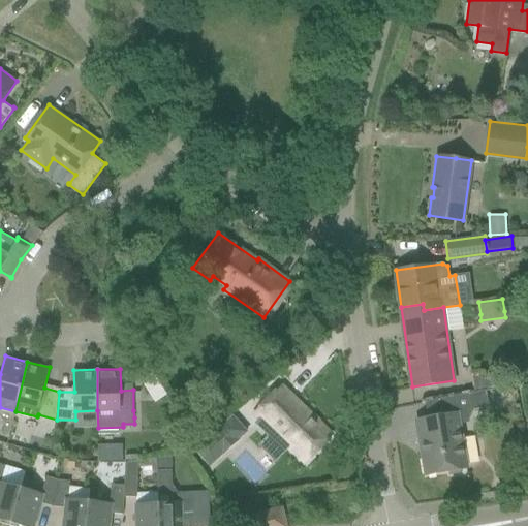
[(141,378),(155,400),(167,393),(153,371),(141,378)]
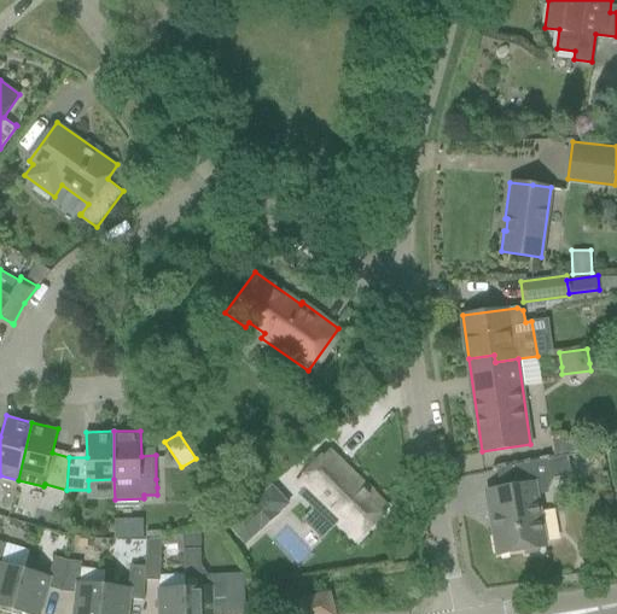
[(564,433),(551,434),(554,456),(585,450),(582,436),(569,438),(564,433)]
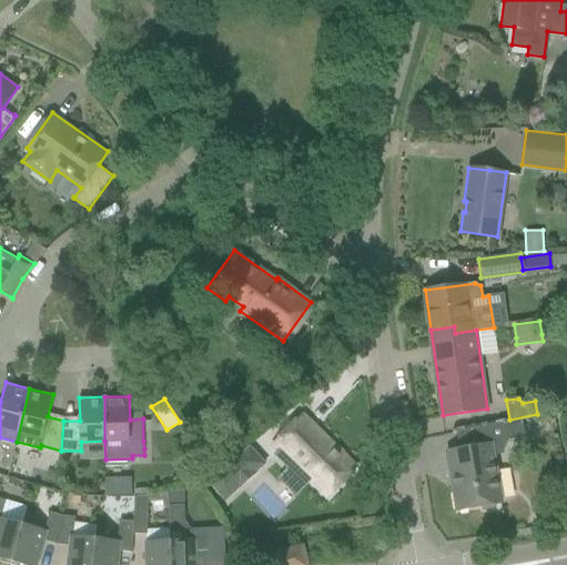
[(303,414),(274,443),(328,496),(356,467),(303,414)]
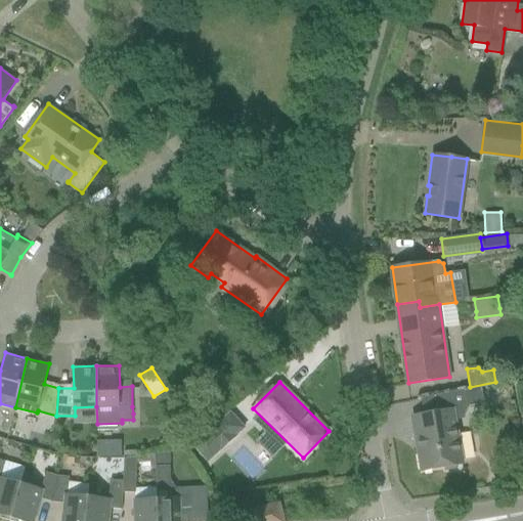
[(469,388),(466,388),(468,404),(469,404),(484,401),(481,385),(469,388)]
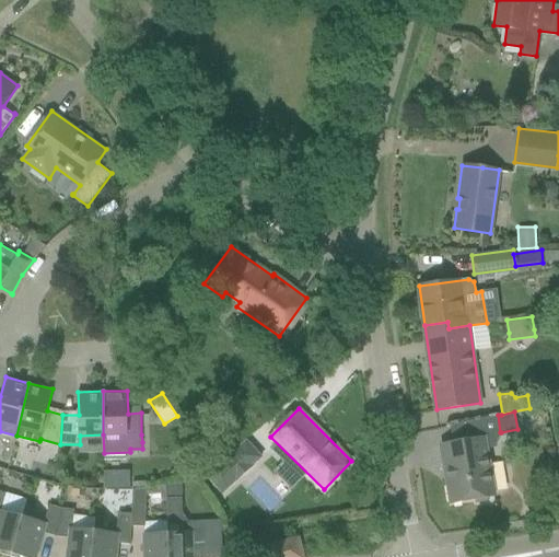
[(453,441),(441,443),(452,501),(476,498),(476,501),(489,499),(489,496),(495,495),(485,436),(453,441)]
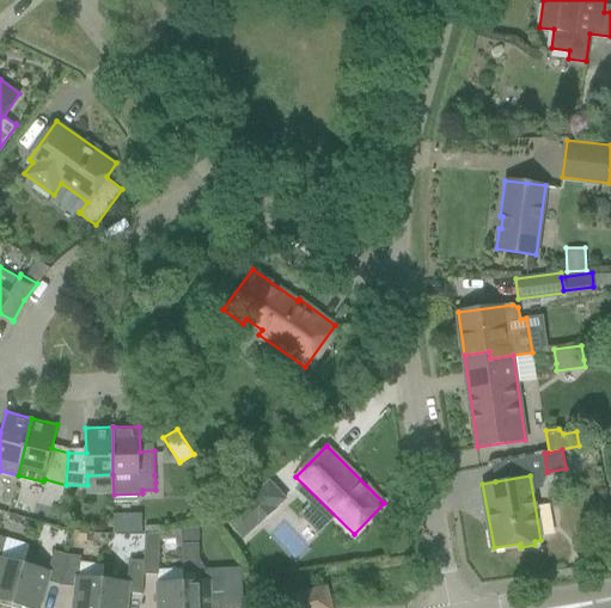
[(242,502),(226,516),(242,534),(257,520),(242,502)]
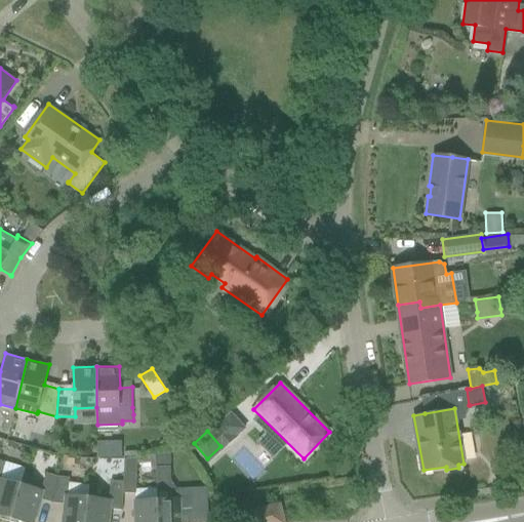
[(99,439),(99,452),(122,451),(122,438),(99,439)]
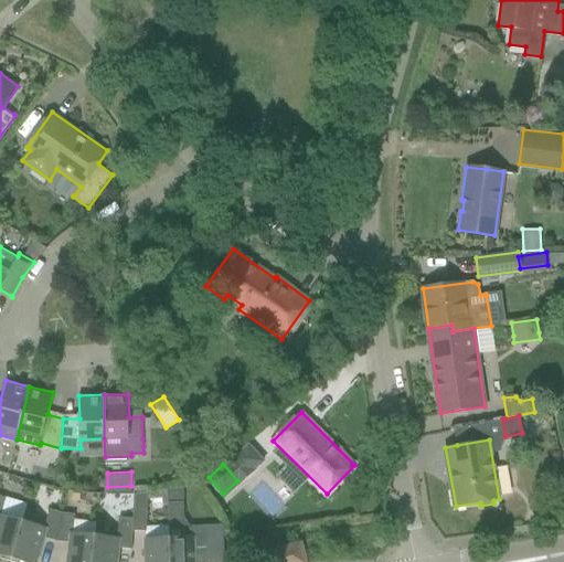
[(168,487),(148,491),(148,498),(162,495),(162,502),(169,502),(169,500),(168,487)]
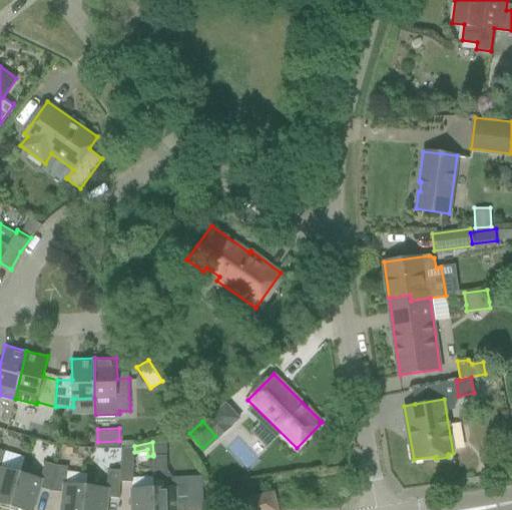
[(133,460),(134,452),(134,446),(121,447),(121,469),(120,480),(132,480),(133,480),(133,479),(133,460)]
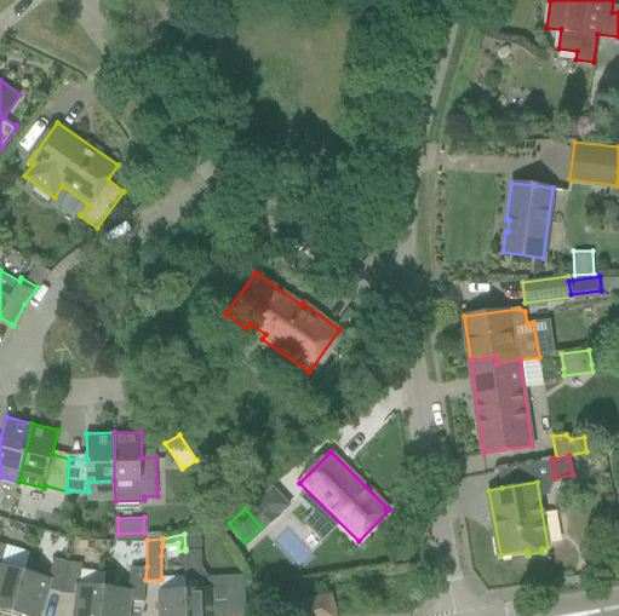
[(0,606),(13,610),(26,570),(1,563),(7,543),(0,541),(0,606)]
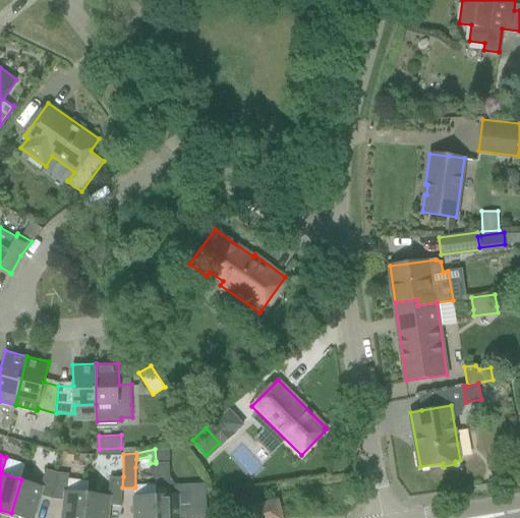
[(33,517),(40,494),(52,498),(57,471),(46,468),(41,484),(21,479),(11,513),(27,517),(33,517)]
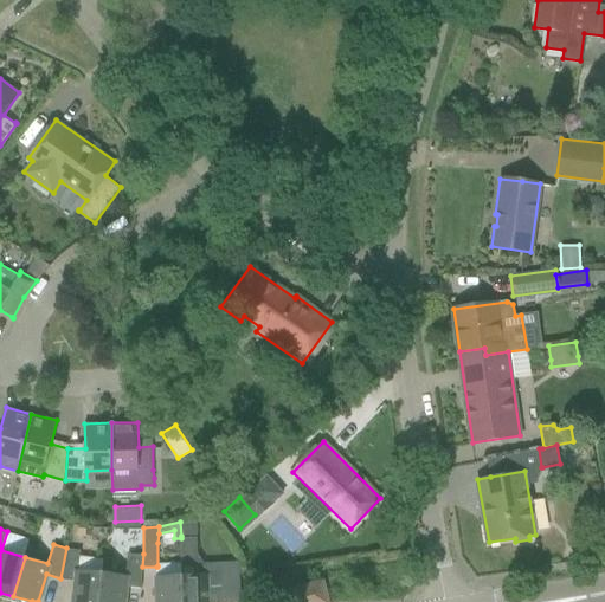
[(98,601),(103,571),(78,569),(81,549),(66,548),(60,578),(76,580),(72,601),(98,601)]
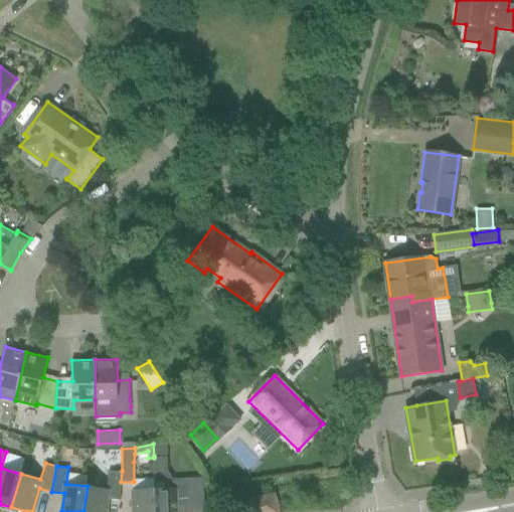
[(121,482),(122,471),(109,471),(108,485),(109,485),(109,489),(88,486),(83,511),(106,511),(108,498),(121,499),(121,482)]
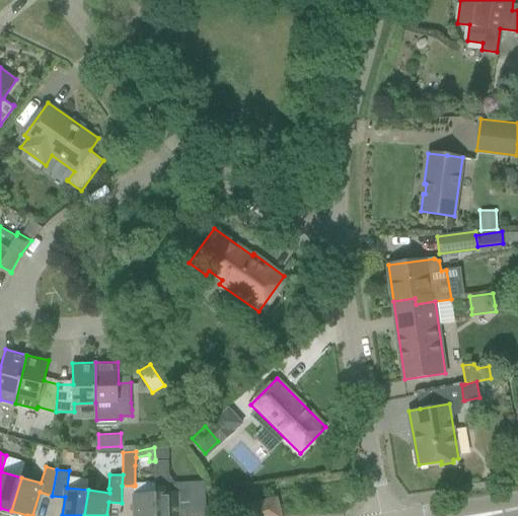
[(205,515),(205,495),(204,481),(165,483),(166,493),(156,493),(156,515),(178,515),(178,509),(190,509),(190,515),(205,515)]
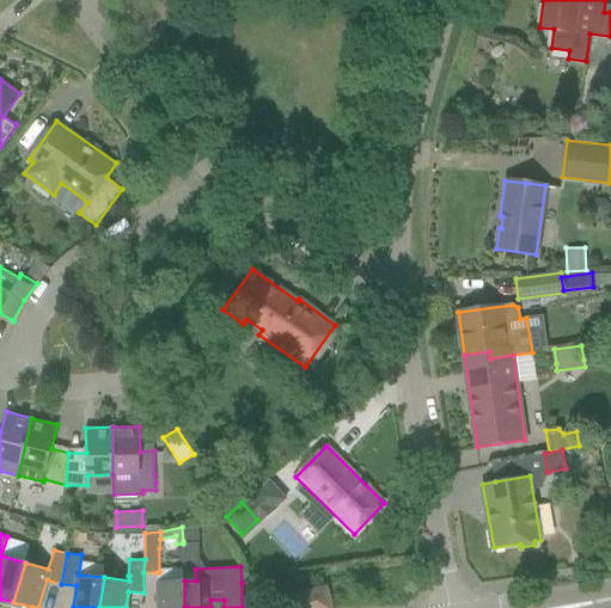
[(184,607),(184,581),(158,582),(159,607),(184,607)]
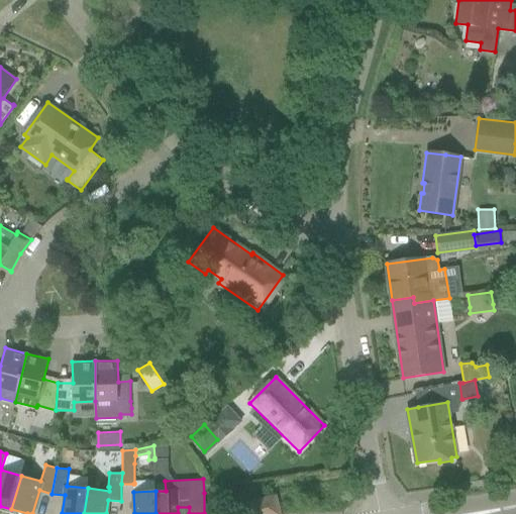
[(237,505),(239,513),(280,513),(276,496),(237,505)]
